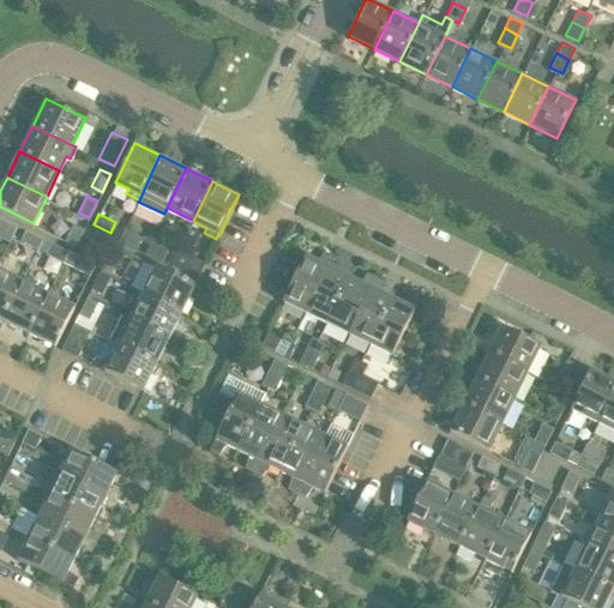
[(0,234),(8,239),(17,223),(0,215),(0,234)]
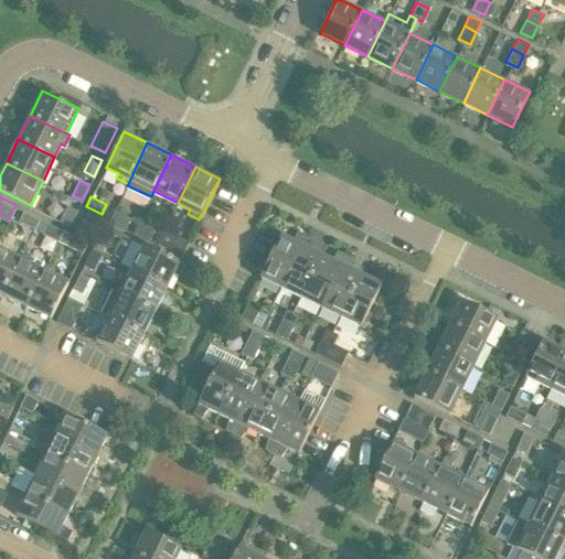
[(70,224),(78,208),(68,203),(61,219),(70,224)]
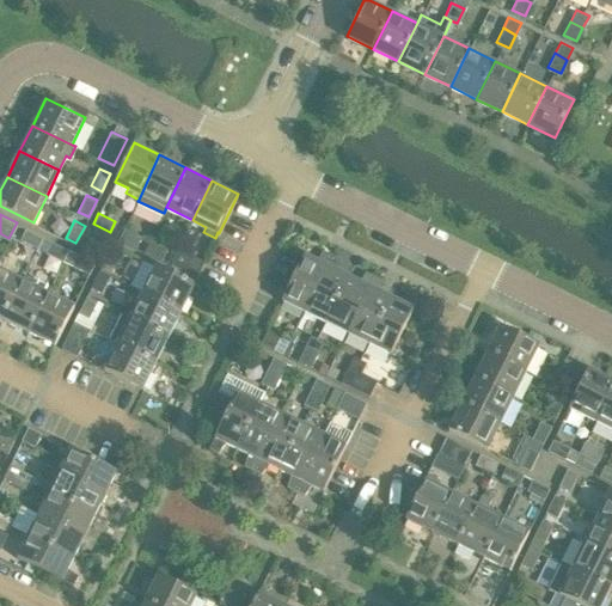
[(126,226),(120,237),(136,245),(141,234),(126,226)]
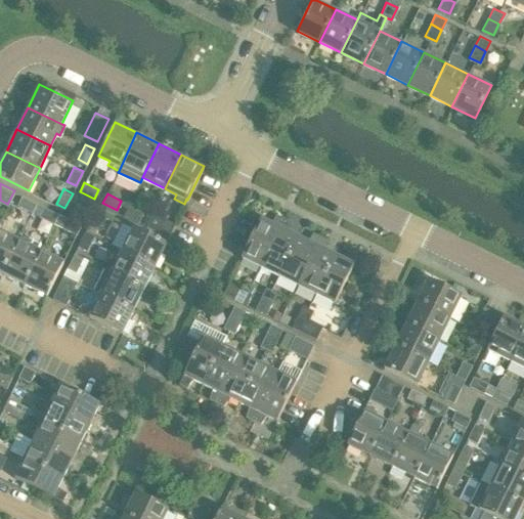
[(32,211),(37,202),(22,195),(17,204),(32,211)]
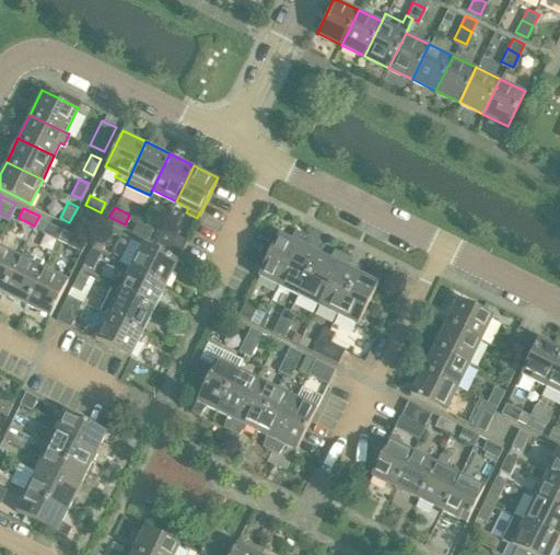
[(58,236),(62,228),(47,219),(42,229),(58,236)]
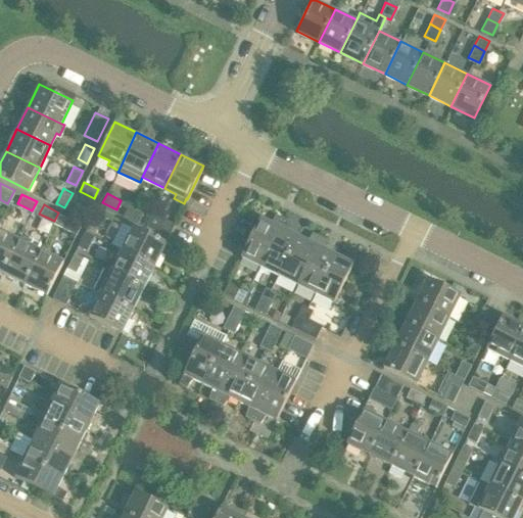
[(130,204),(125,214),(139,221),(143,212),(130,204)]
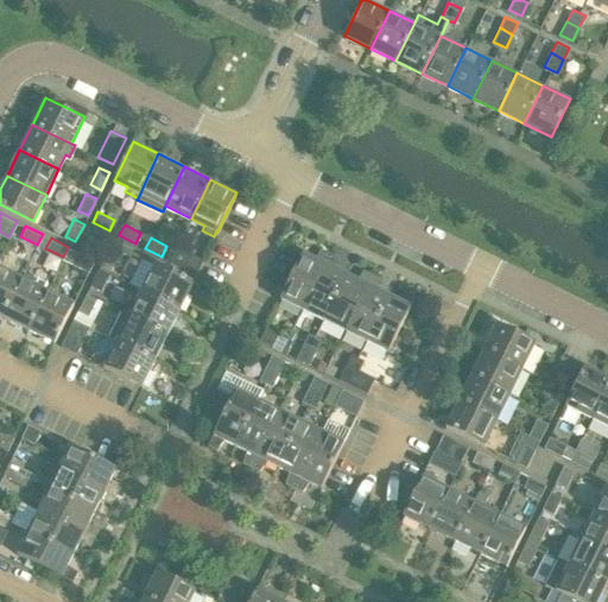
[(114,263),(122,246),(112,240),(103,258),(114,263)]
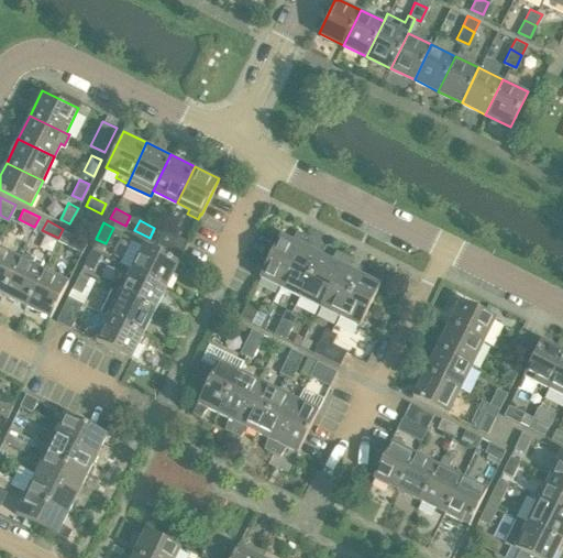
[(181,253),(189,239),(165,227),(158,242),(181,253)]
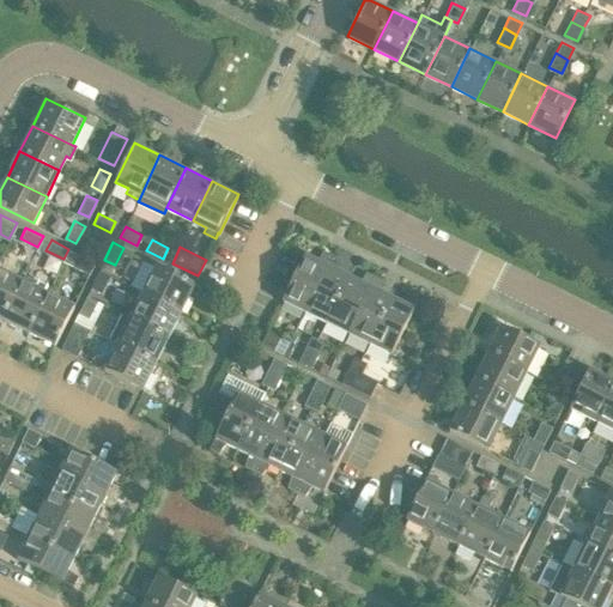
[(304,310),(332,253),(323,249),(316,259),(304,253),(281,299),(304,310)]
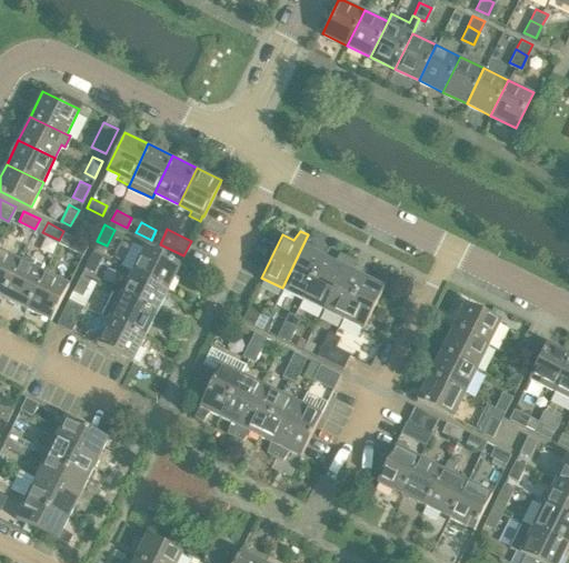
[(83,252),(88,242),(72,234),(67,244),(83,252)]
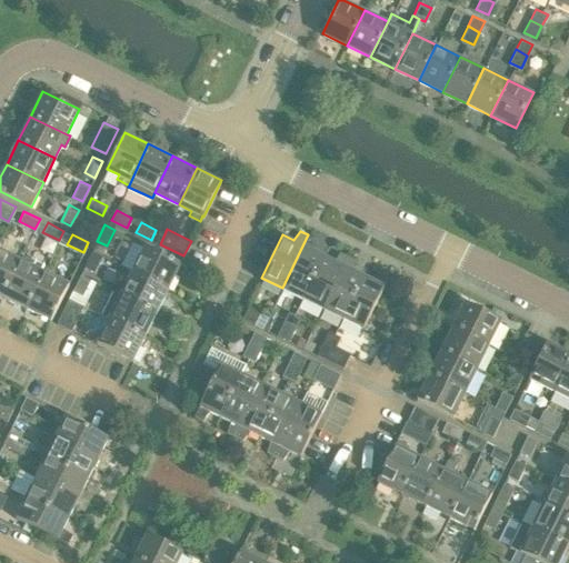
[(302,298),(323,254),(312,249),(316,239),(308,234),(282,288),(302,298)]
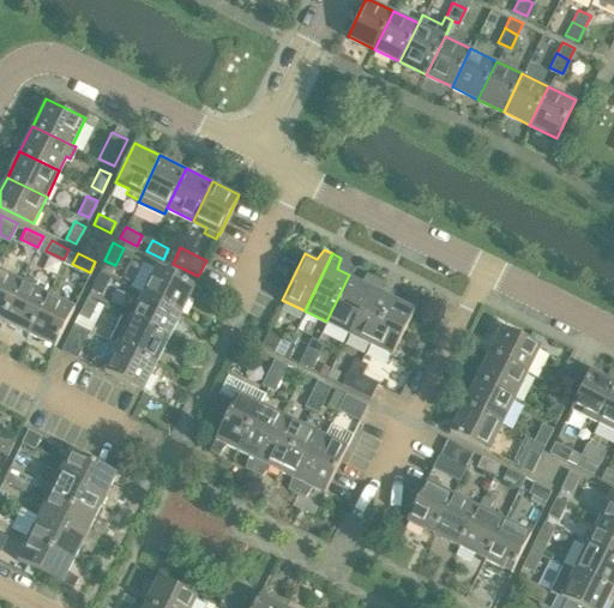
[(182,309),(196,283),(156,264),(143,290),(182,309)]
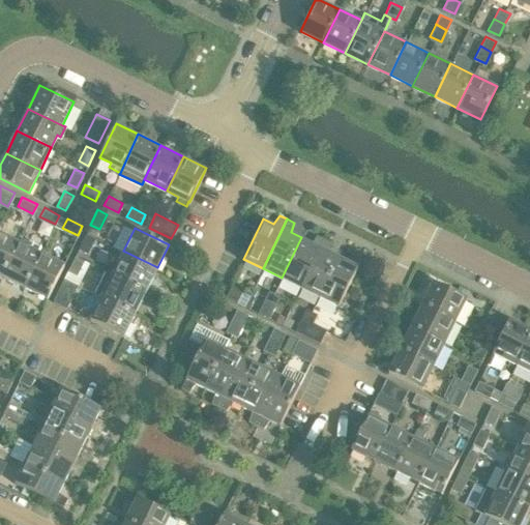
[(0,273),(2,275),(19,240),(0,231),(0,273)]
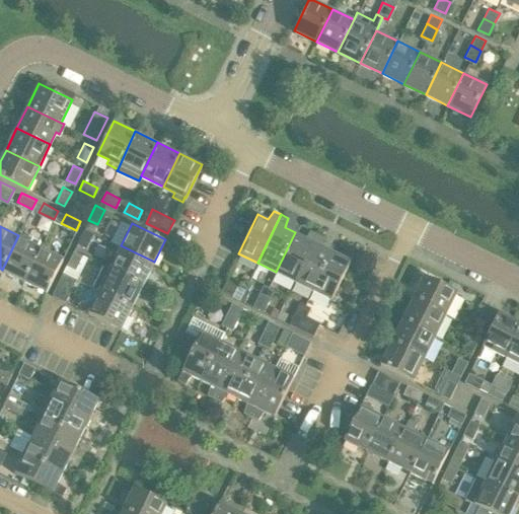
[(86,246),(93,232),(84,227),(77,242),(86,246)]
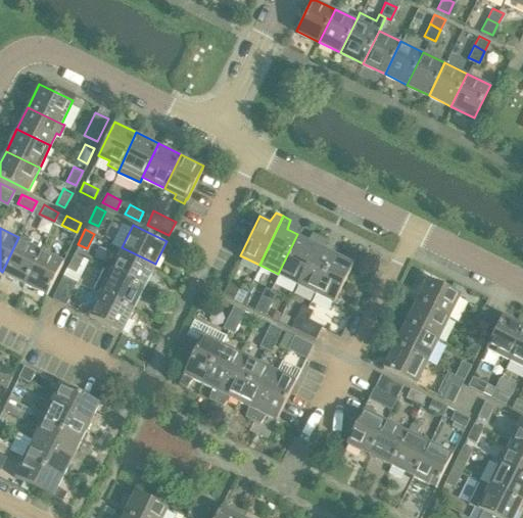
[(296,283),(320,234),(313,231),(306,239),(297,234),(278,274),(296,283)]
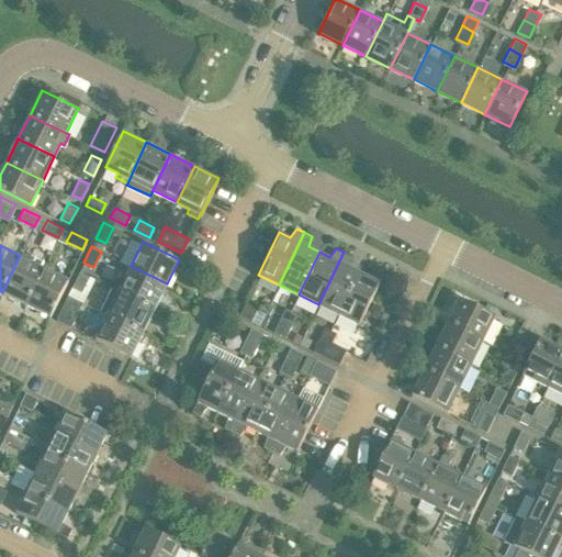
[(337,313),(359,271),(348,266),(351,256),(344,252),(318,304),(337,313)]
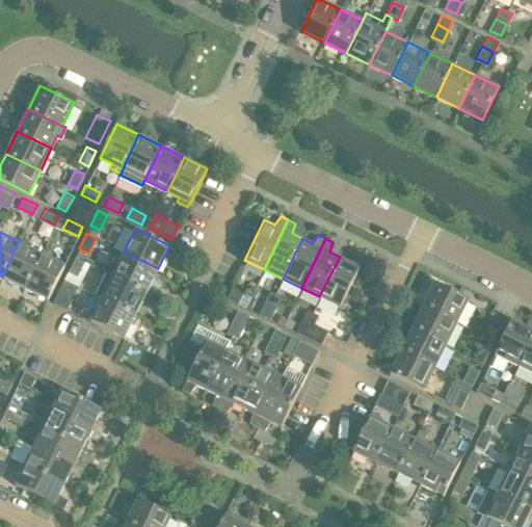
[(24,287),(42,253),(19,241),(2,277),(24,287)]
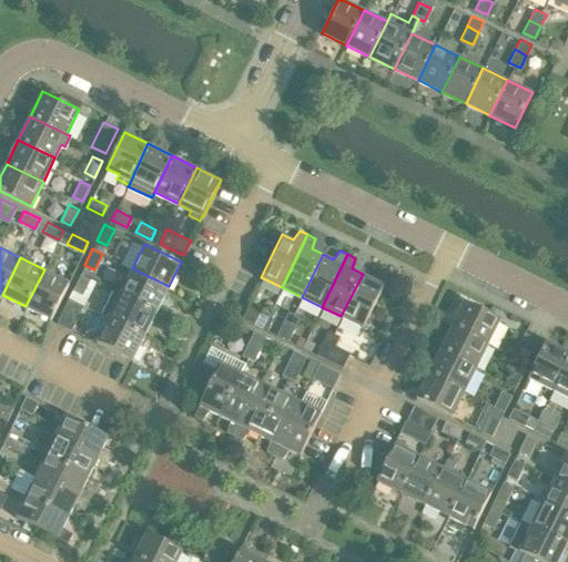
[(156,309),(169,286),(132,268),(120,292),(156,309)]
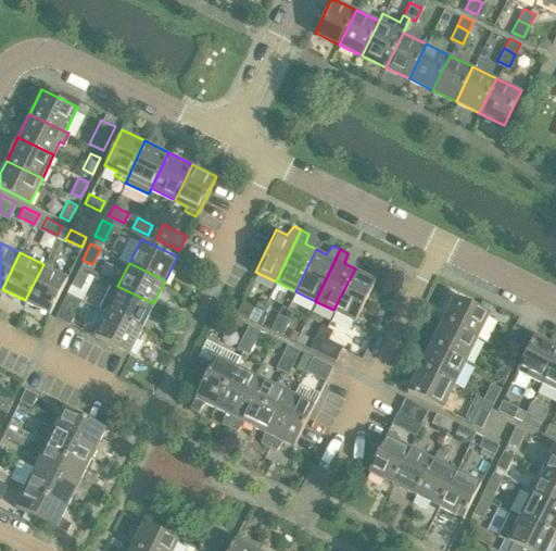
[(50,312),(67,276),(43,264),(25,300),(50,312)]
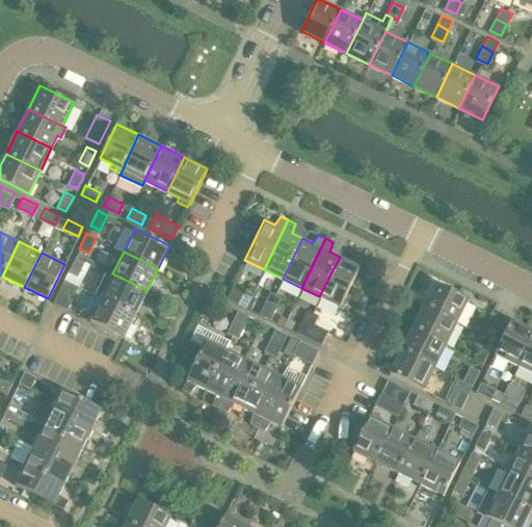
[(339,306),(363,257),(354,253),(349,261),(340,257),(319,296),(339,306)]
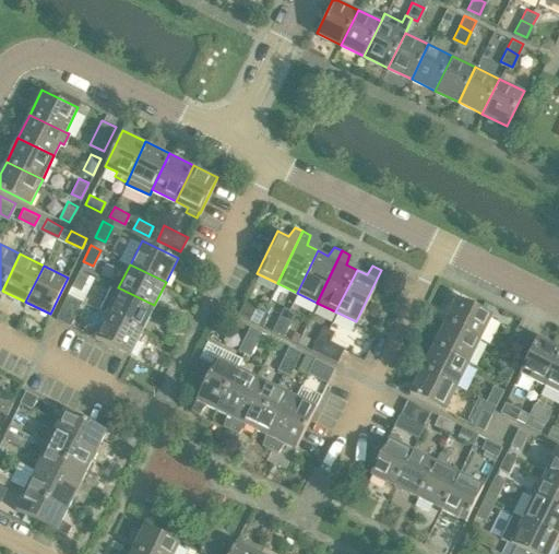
[(82,290),(90,273),(80,269),(72,284),(82,290)]
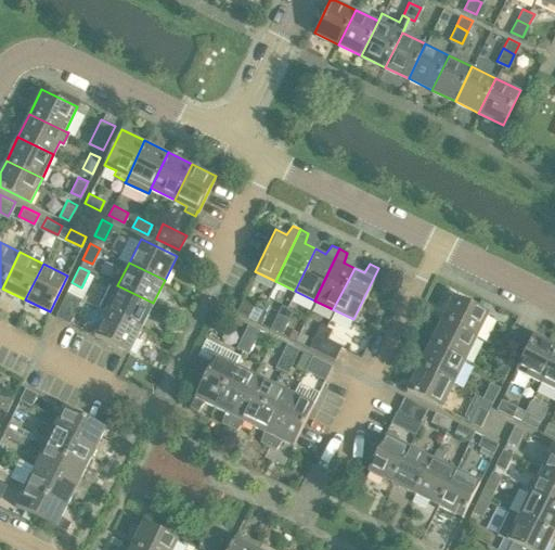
[(99,305),(106,309),(142,327),(153,303),(117,285),(110,282),(99,305)]
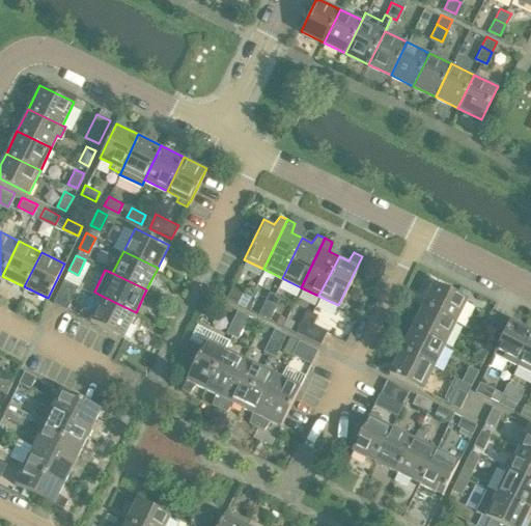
[(67,307),(78,284),(64,278),(54,300),(67,307)]
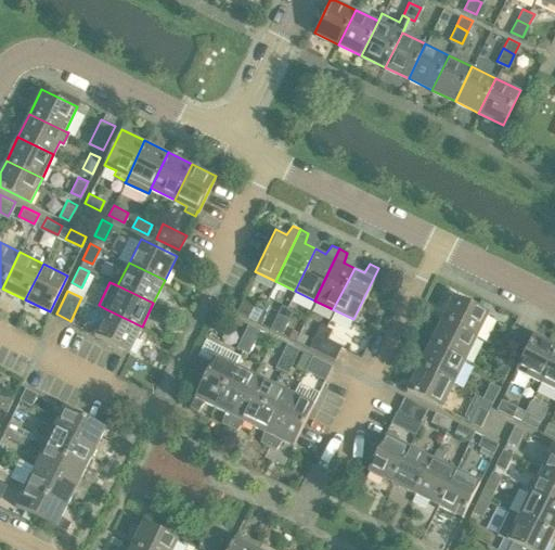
[(477,335),(489,311),(453,293),(441,317),(477,335)]
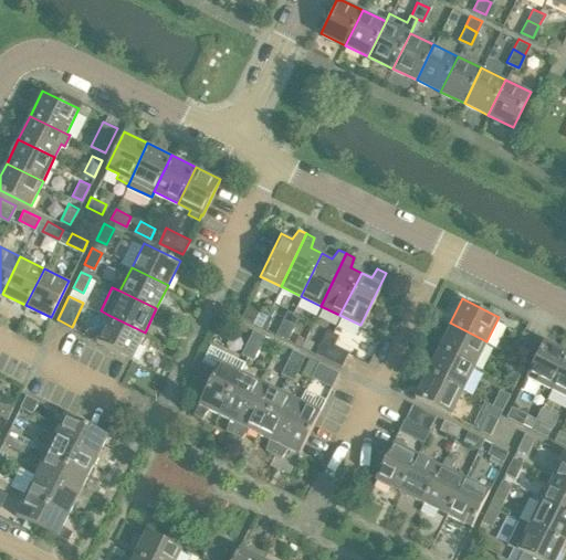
[(247,303),(241,314),(253,319),(259,308),(247,303)]
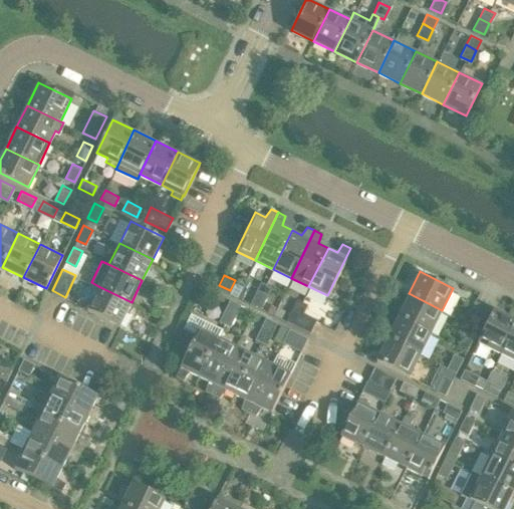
[(266,296),(271,285),(260,280),(255,290),(266,296)]
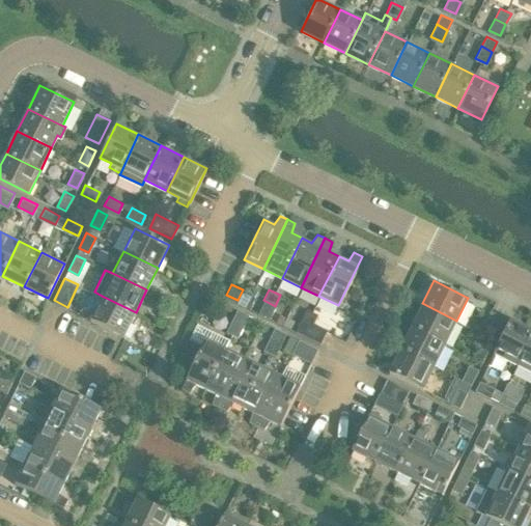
[(124,335),(136,312),(102,296),(90,319),(123,335),(124,335)]
